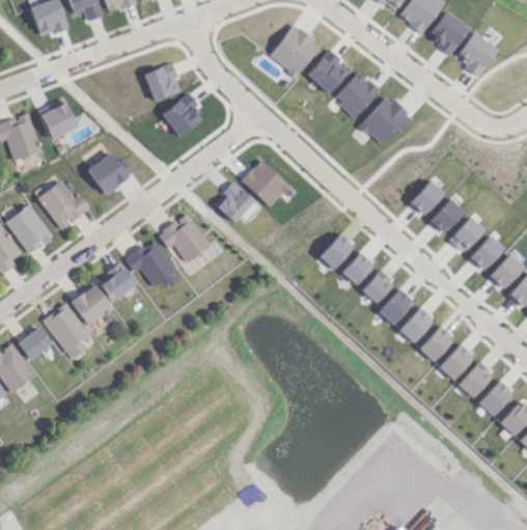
[(52,0),(31,7),(42,37),(70,27),(59,0),(52,0)]
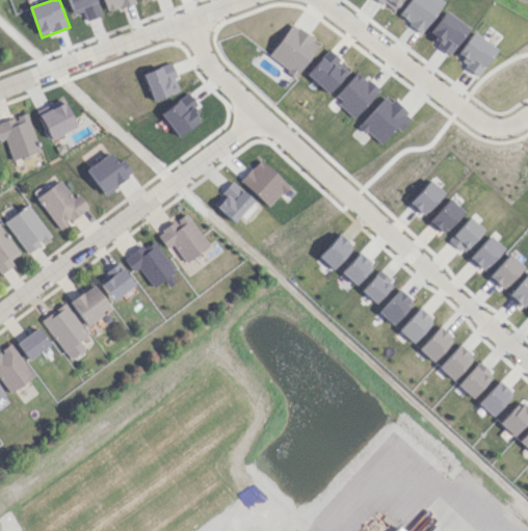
[(89,21),(104,16),(97,0),(70,0),(76,12),(85,9),(89,21)]
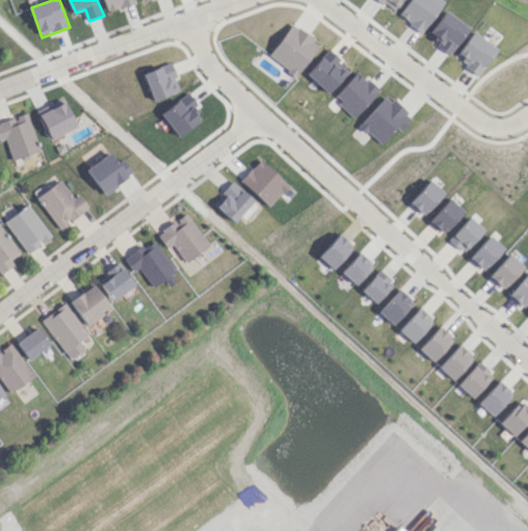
[(105,0),(109,12),(137,3),(135,0),(105,0)]
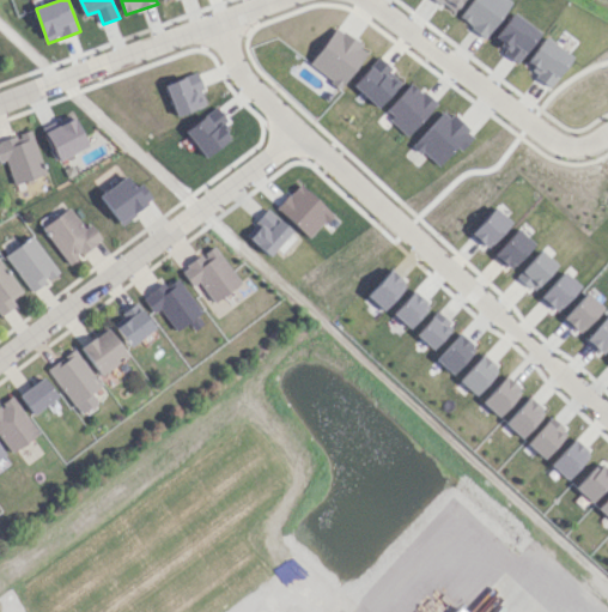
[(512,0),(474,0),(461,19),(488,38),(516,1),(512,0)]
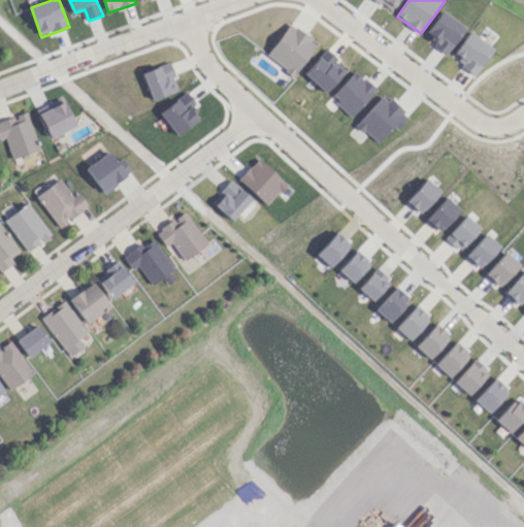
[(467,29),(445,12),(429,33),(439,41),(436,46),(449,56),(467,29)]
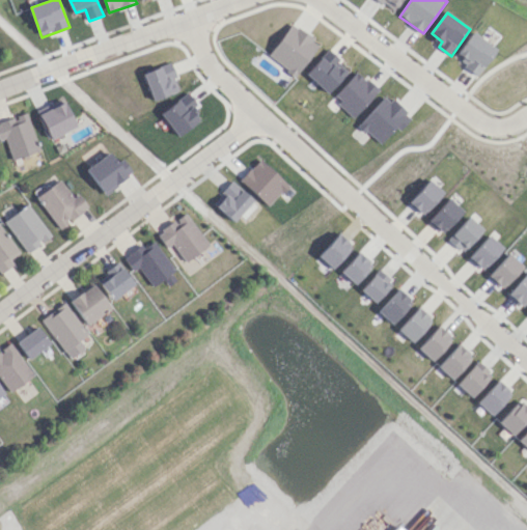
[(298,77),(321,44),(293,24),(270,58),(298,77)]
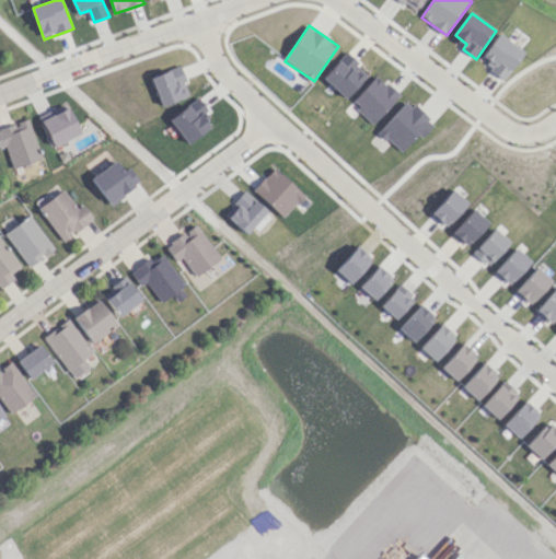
[(525,54),(501,35),(482,61),(506,79),(525,54)]
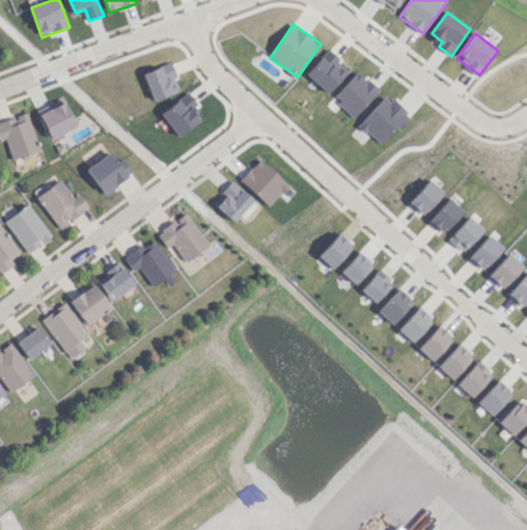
[(351,71),(330,51),(308,75),(329,94),(351,71)]
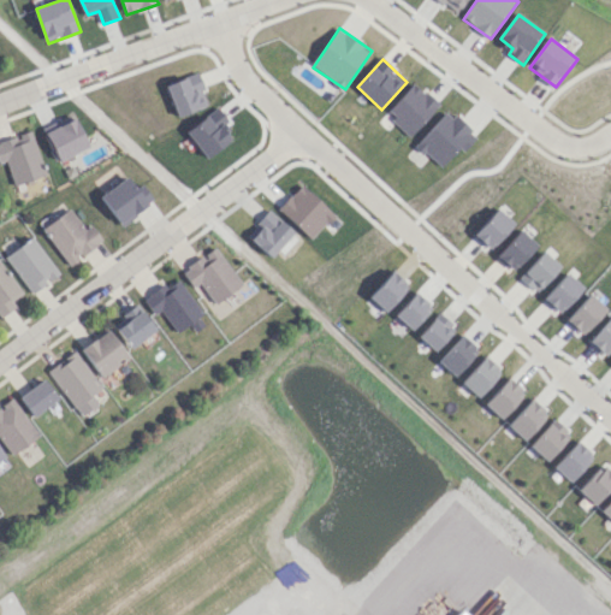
[(179,118),(211,105),(199,74),(167,87),(179,118)]
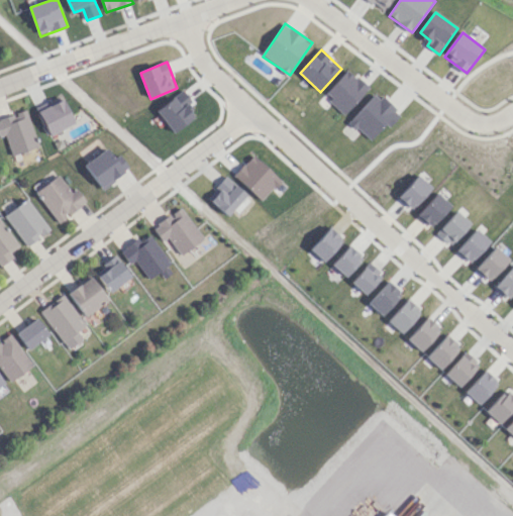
[(346,114),(371,89),(349,70),(326,96),(346,114)]
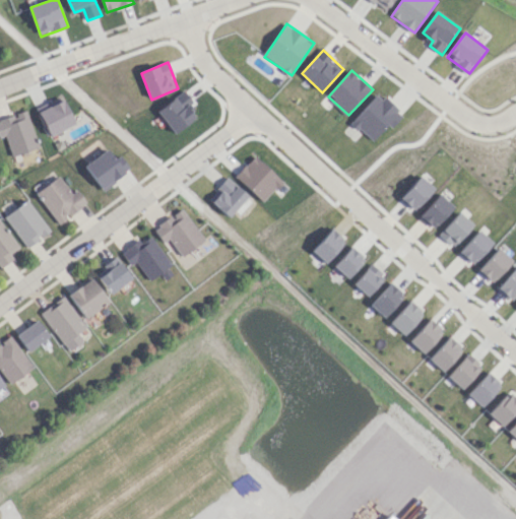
[(177,135),(198,118),(190,109),(195,104),(185,91),(158,112),(177,135)]
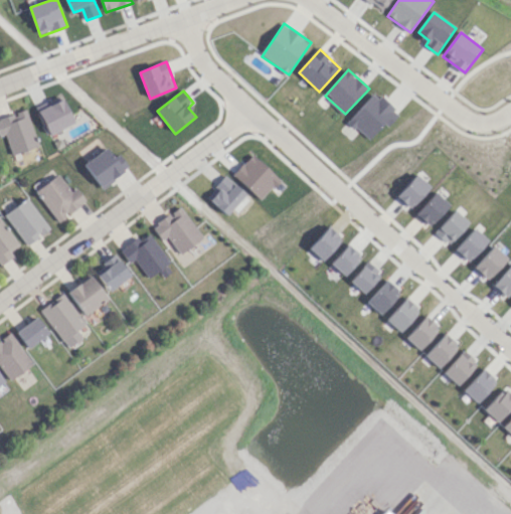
[(51,136),(76,124),(63,100),(39,112),(51,136)]
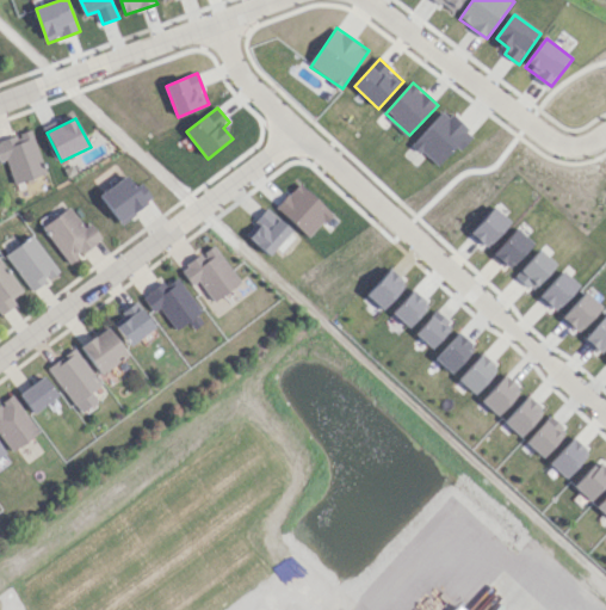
[(8,161),(17,185),(48,174),(33,131),(0,142),(0,162),(0,164),(8,161)]
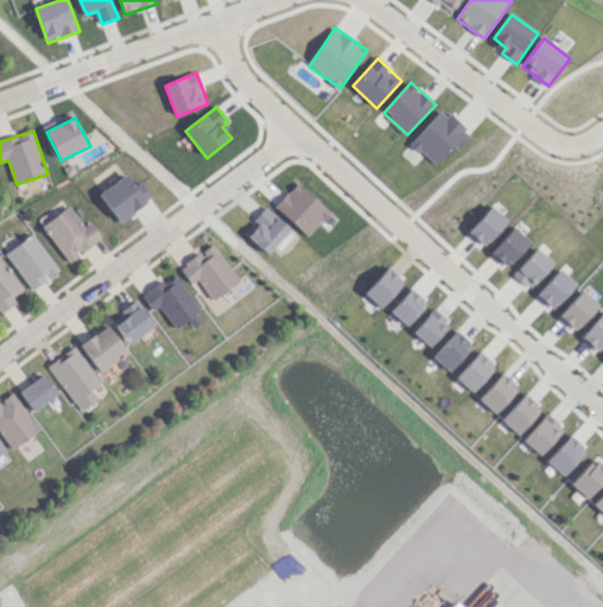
[(126,175),(118,164),(96,179),(105,191),(126,175)]
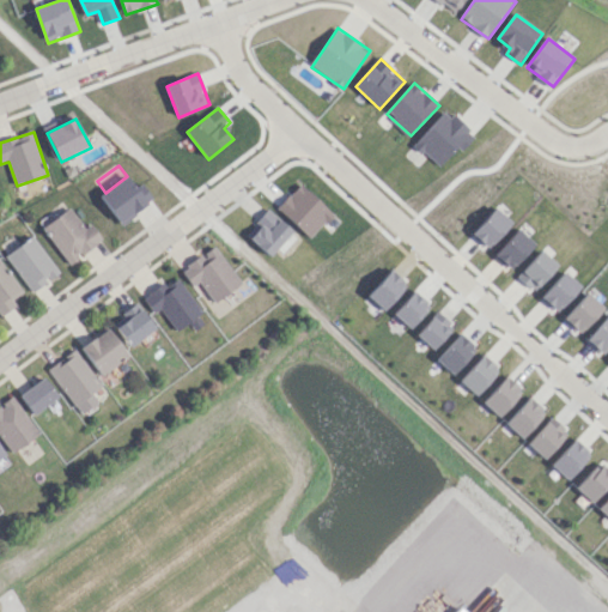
[(122,225),(156,201),(144,183),(137,188),(129,177),(102,197),(122,225)]
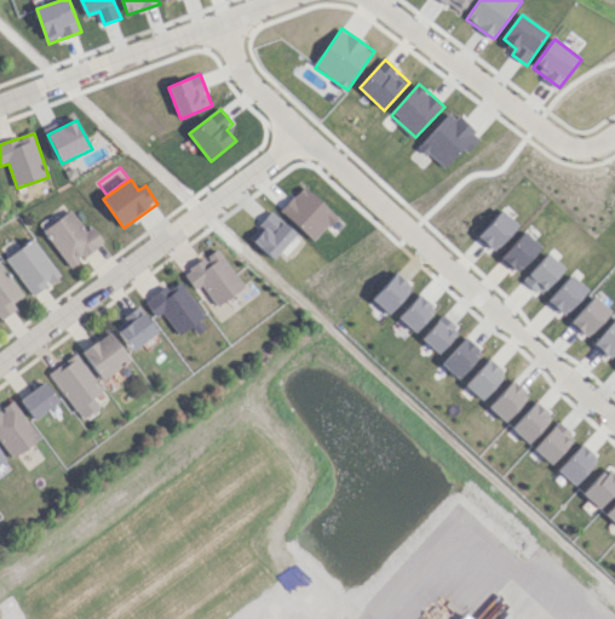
[(316,242),(339,218),(305,187),(282,211),(316,242)]
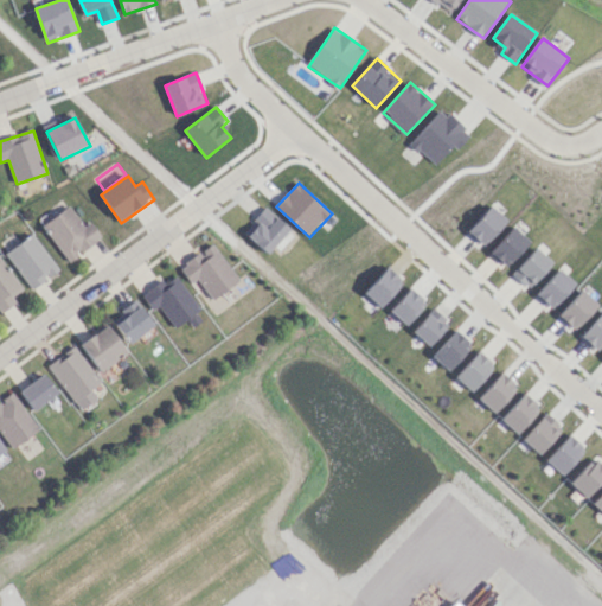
[(104,238),(93,223),(87,227),(71,206),(44,227),(72,262),(104,238)]
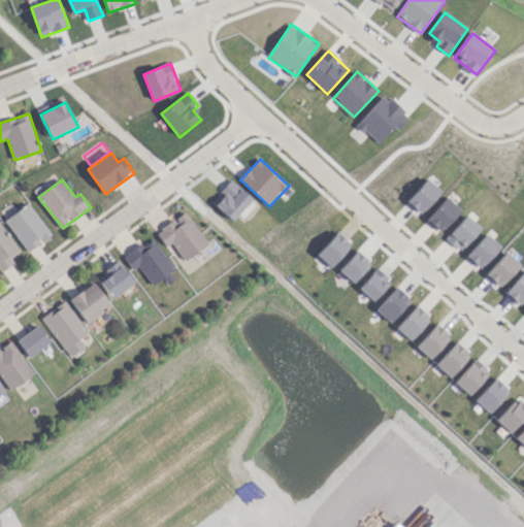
[(443,193),(428,179),(407,202),(422,215),(443,193)]
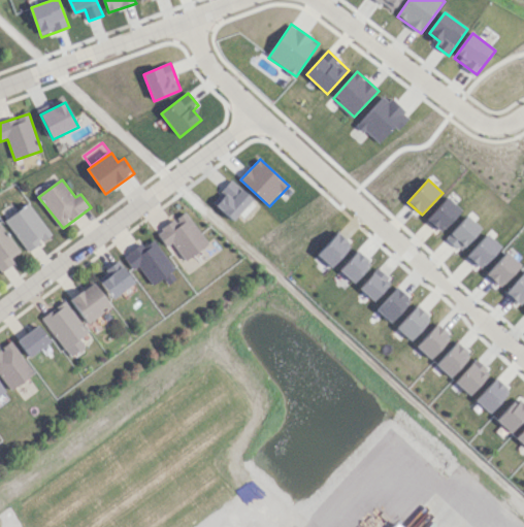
[(234,221),(254,200),(233,180),(214,202),(234,221)]
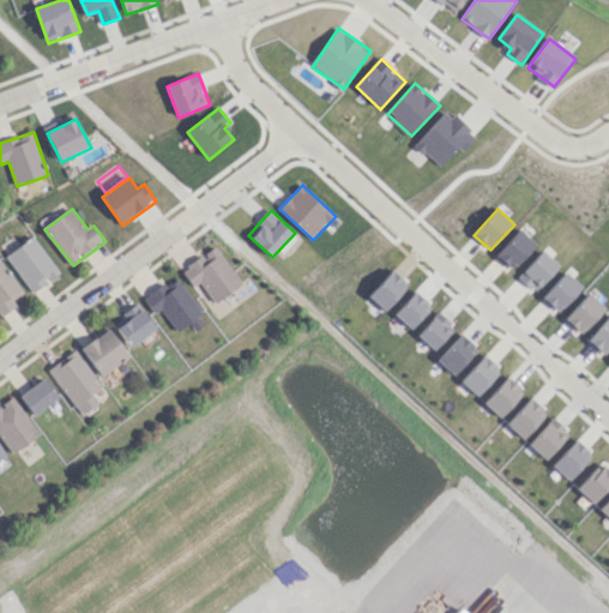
[(513,271),(538,246),(522,230),(498,257),(513,271)]
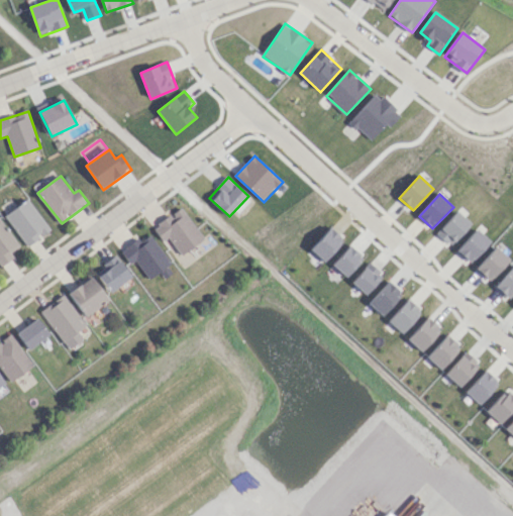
[(6,216),(29,247),(53,231),(29,199),(6,216)]
